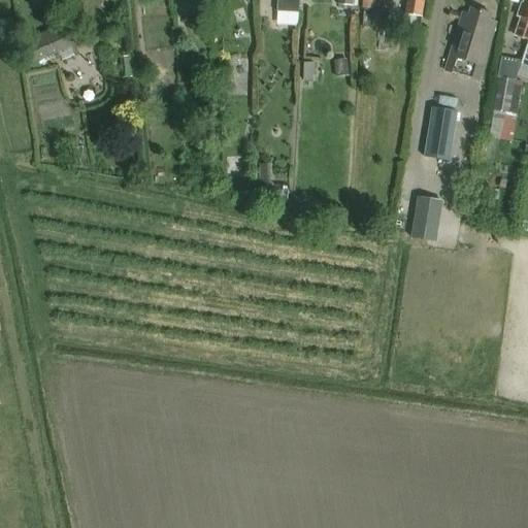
[(299,12),(299,0),(278,0),(278,11),(299,12)]
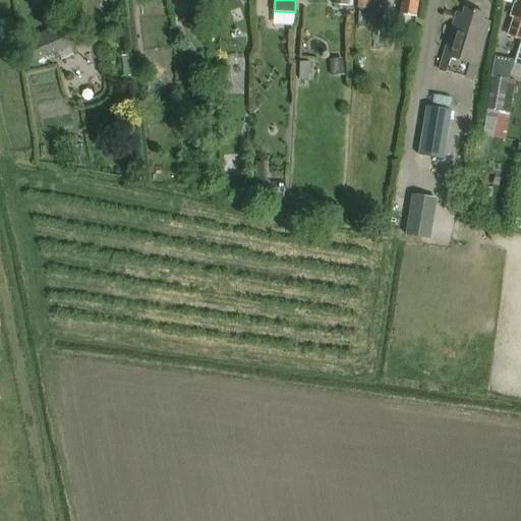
[(365,0),(355,0),(355,8),(365,8),(365,0)]
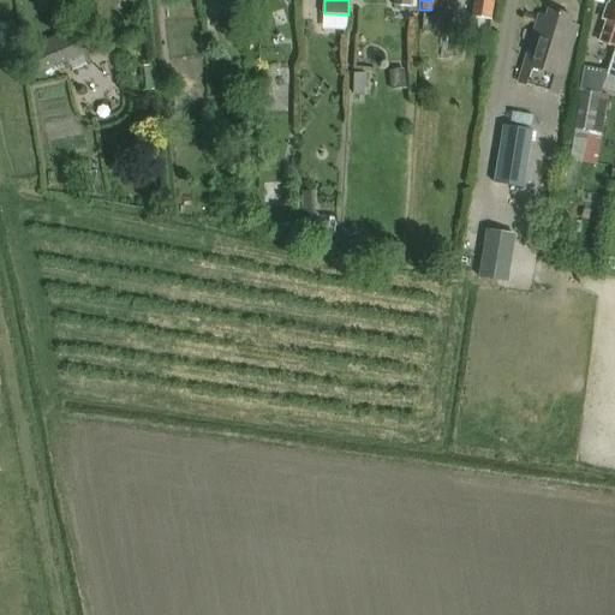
[(495,0),(472,0),(471,16),(491,18),(495,0)]
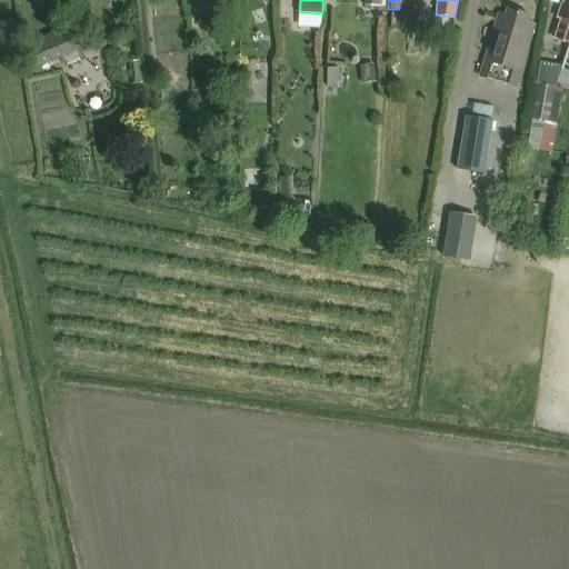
[(562,18),(555,38),(568,42),(568,49),(562,69),(568,71),(568,0),(567,0),(566,5),(563,3),(559,17),(562,18)]
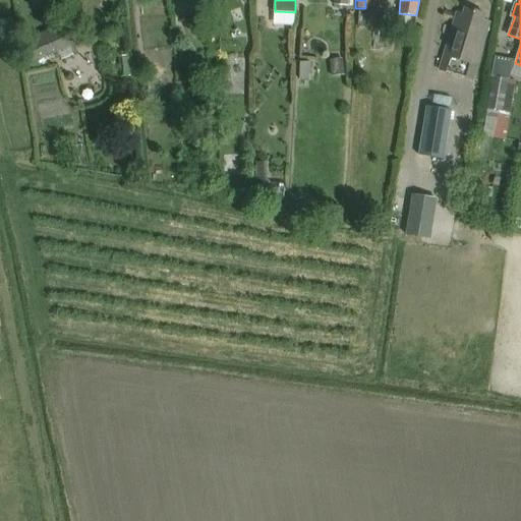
[(471,81),(489,24),(483,22),(484,17),(466,11),(465,16),(460,14),(441,71),(471,81)]
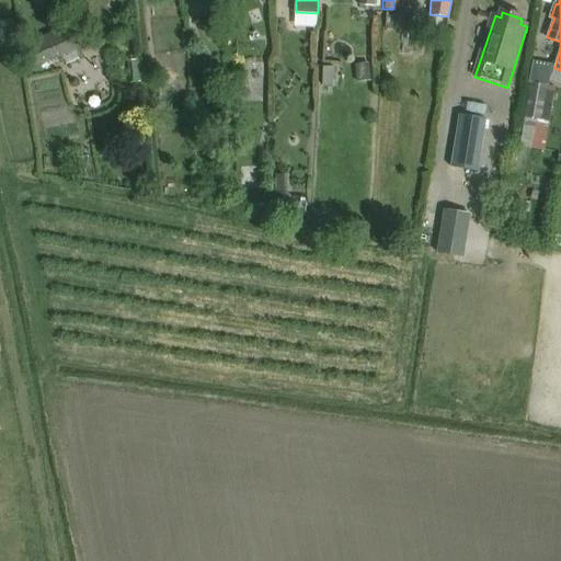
[(479,13),(477,20),(487,22),(489,15),(479,13)]
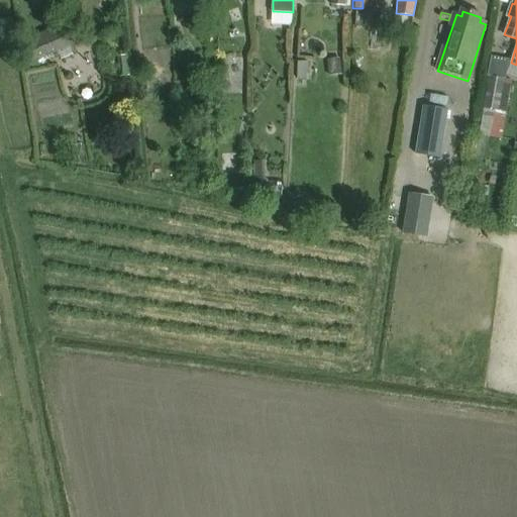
[(32,65),(75,44),(66,26),(52,32),(50,29),(35,36),(36,40),(23,46),(32,65)]
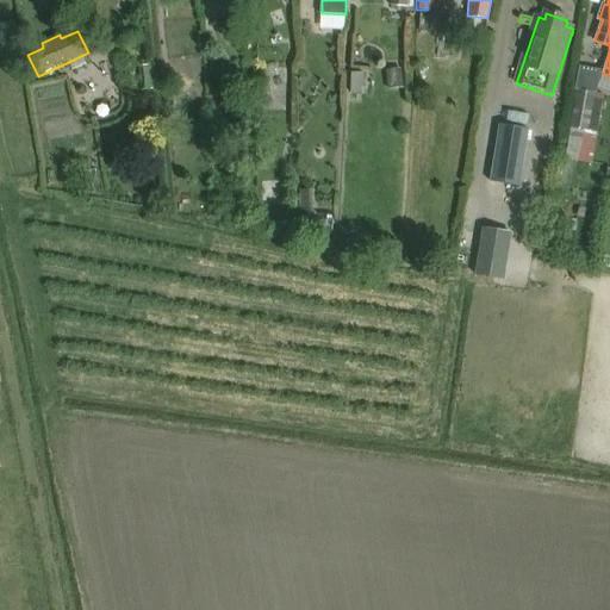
[(402,69),(386,70),(388,91),(404,88),(402,69)]
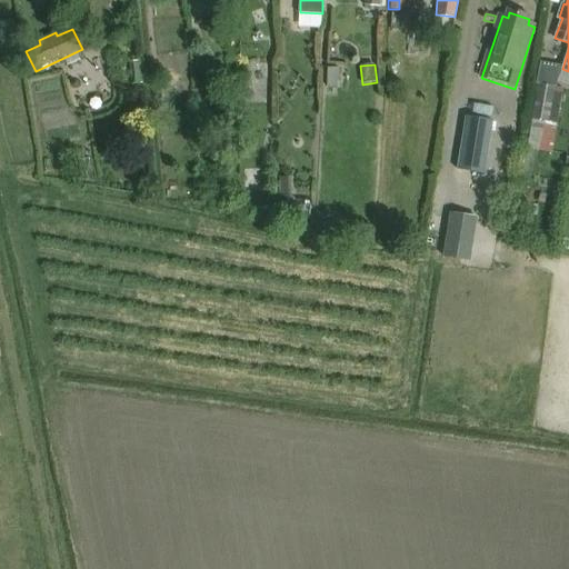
[(328,69),(327,88),(338,89),(338,69),(328,69)]
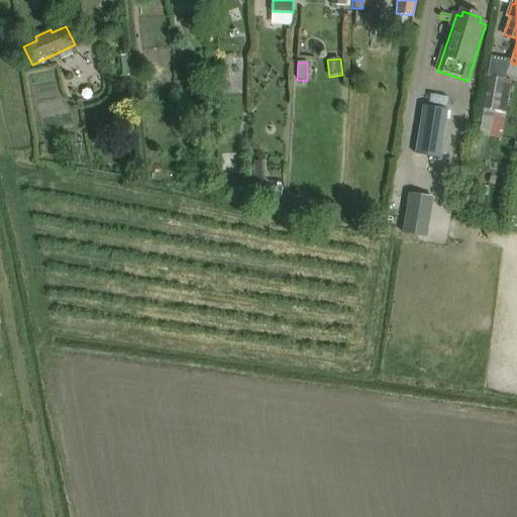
[(500,139),(505,113),(511,80),(489,76),(483,109),(478,135),(500,139)]
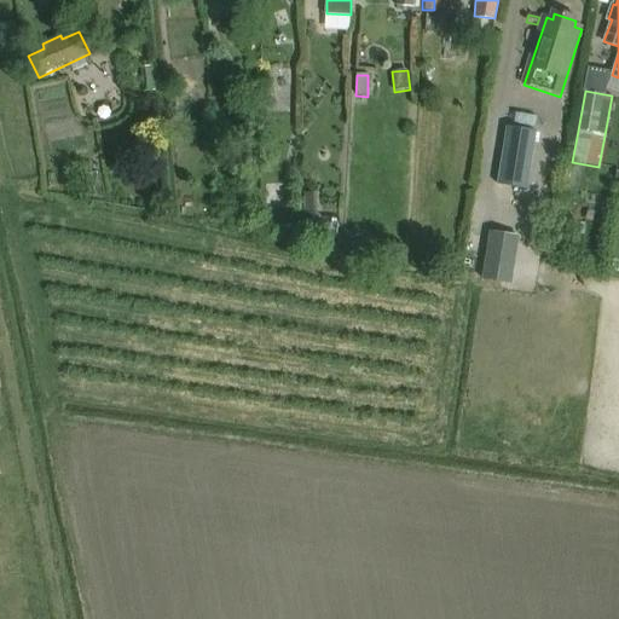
[(527,189),(536,131),(507,127),(498,184),(527,189)]
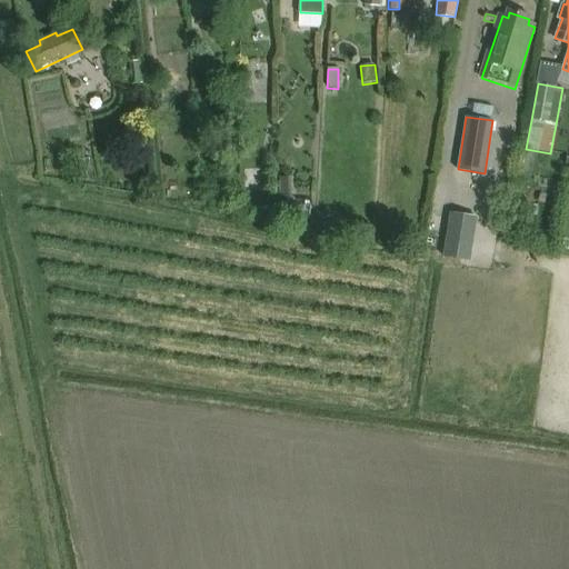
[(249,182),(249,192),(261,192),(261,182),(249,182)]
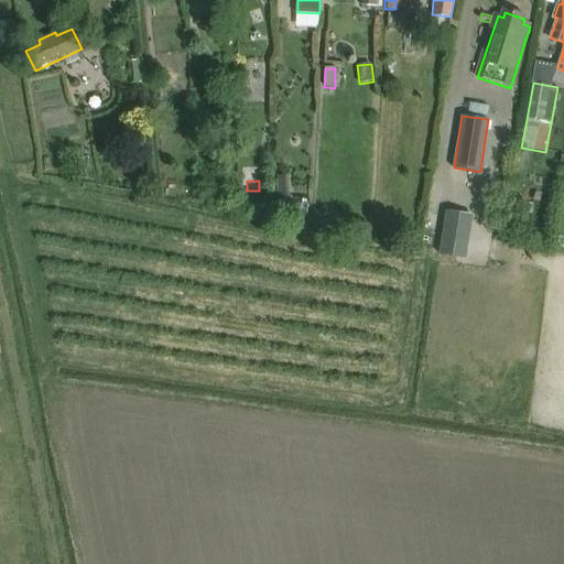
[(473,214),(446,210),(440,253),(466,258),(473,214)]
